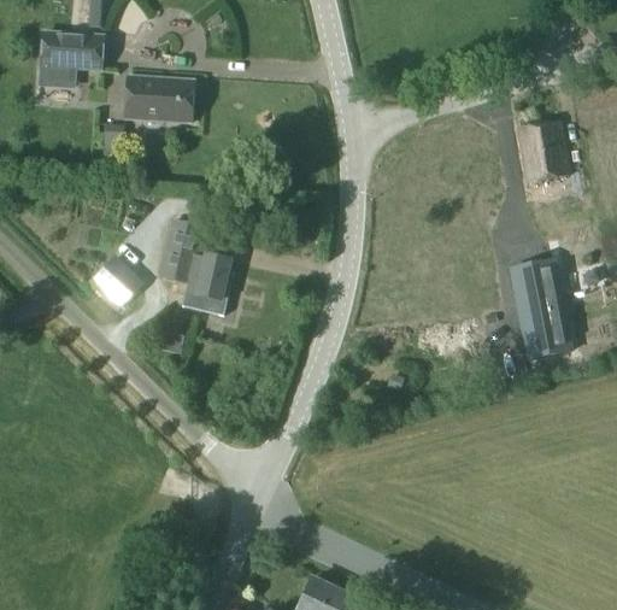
[(43,27),(41,64),(43,64),(43,70),(58,70),(59,65),(106,68),(107,30),(43,27)]
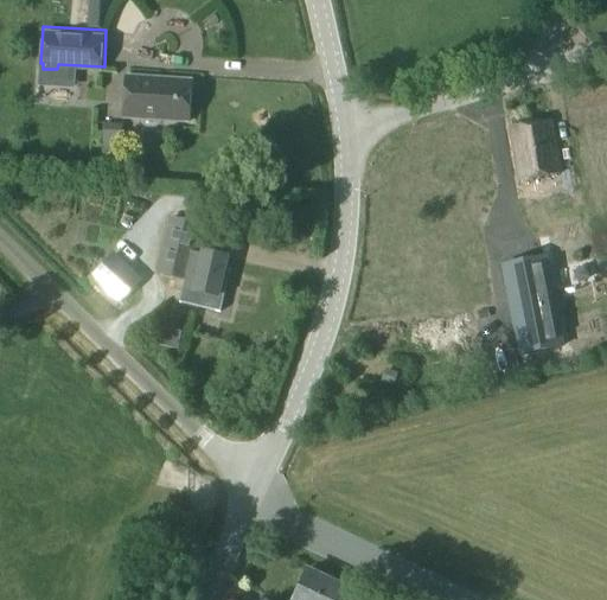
[(129,75),(127,116),(142,117),(145,121),(148,125),(157,125),(160,122),(163,119),(190,120),(192,80),(129,75)]
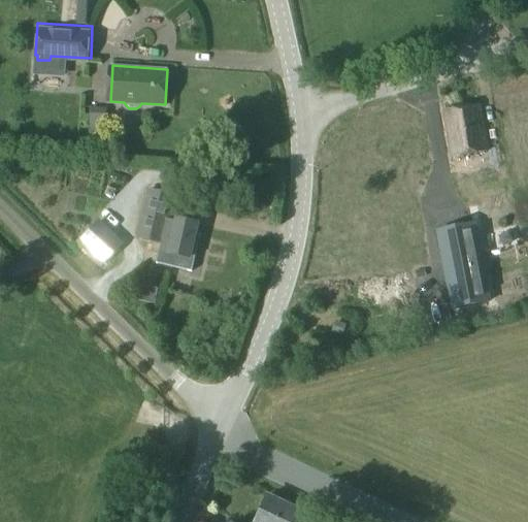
[(468,138),(461,139),(467,173),(470,173),(470,175),(481,174),(481,171),(487,170),(486,164),(487,164),(484,149),(502,145),(498,123),(494,124),(490,101),(462,106),(468,138)]
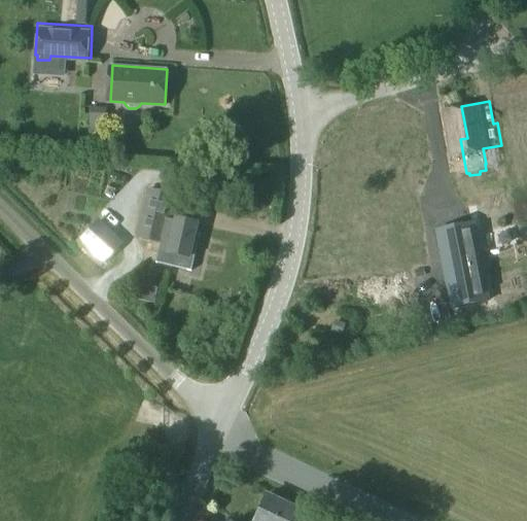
[(90,103),(89,123),(106,124),(107,104),(90,103)]
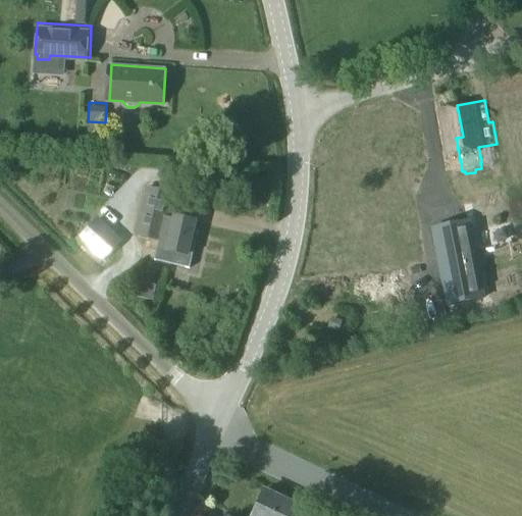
[(404,177),(415,179),(418,162),(407,160),(404,177)]
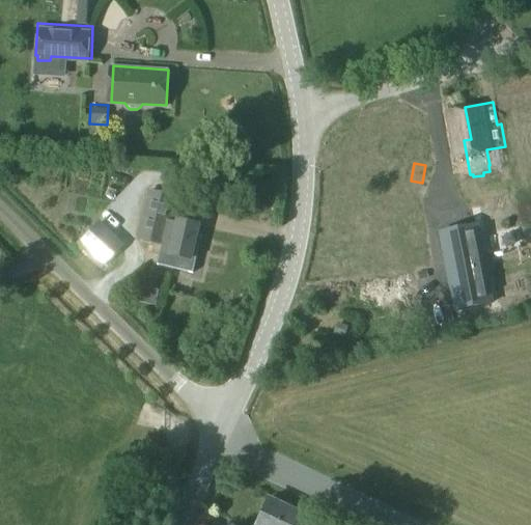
[(170,218),(178,176),(171,175),(168,192),(148,188),(138,237),(162,242),(160,249),(174,252),(171,265),(193,269),(199,241),(195,241),(199,222),(177,218),(177,220),(170,218)]
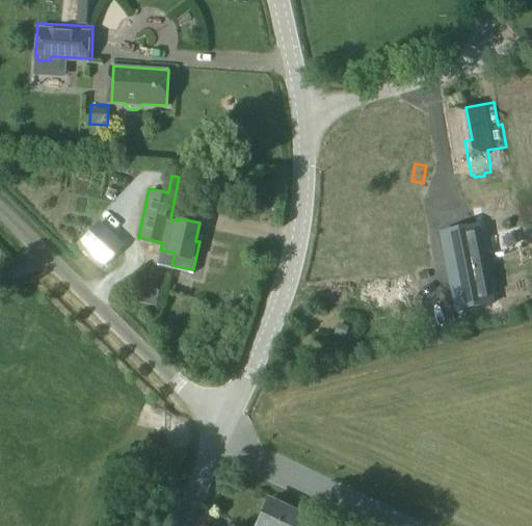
[(103,216),(79,240),(104,265),(128,242),(103,216)]
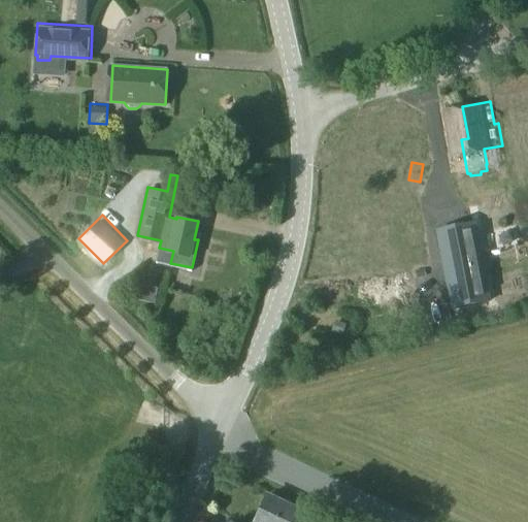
[(483,298),(469,221),(434,227),(449,304),(483,298)]
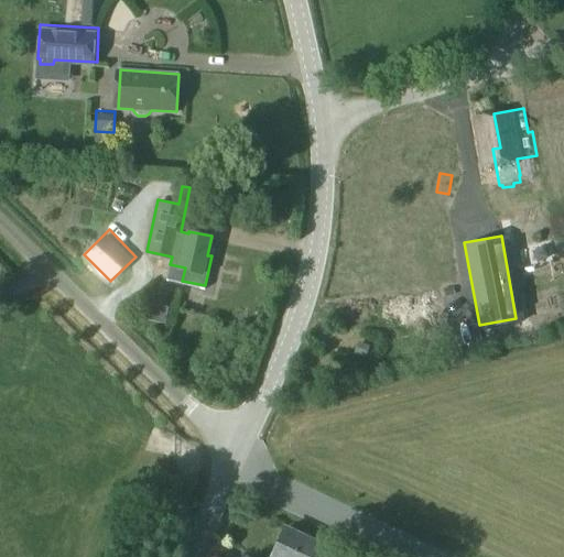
[(356,343),(353,353),(361,356),(365,346),(356,343)]
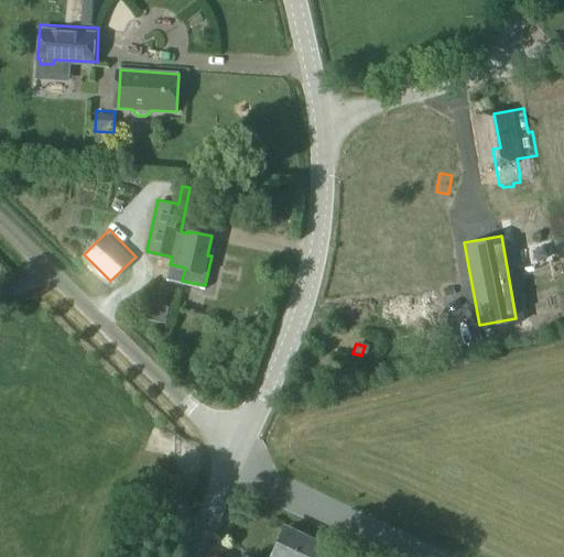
[(286,525),(271,556),(331,556),(318,552),(323,543),(286,525)]
